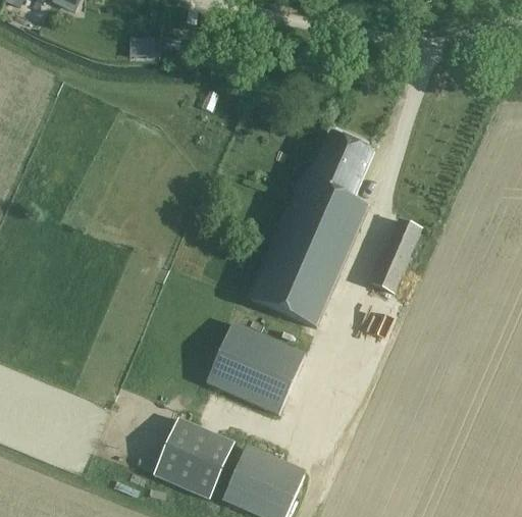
[(156,41),(129,41),(129,56),(163,56),(163,35),(156,35),(156,41)]
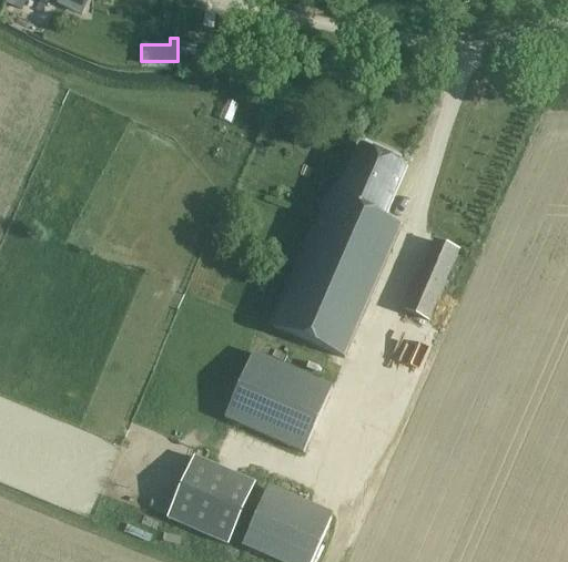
[(330,191),(272,323),(345,354),(402,223),(384,215),(406,163),(359,143),(337,194),(330,191)]
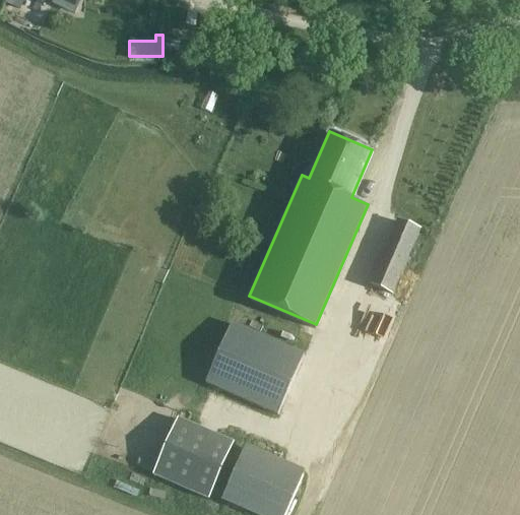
[(392,292),(393,291),(397,293),(403,278),(398,276),(419,227),(397,217),(370,281),(392,292)]
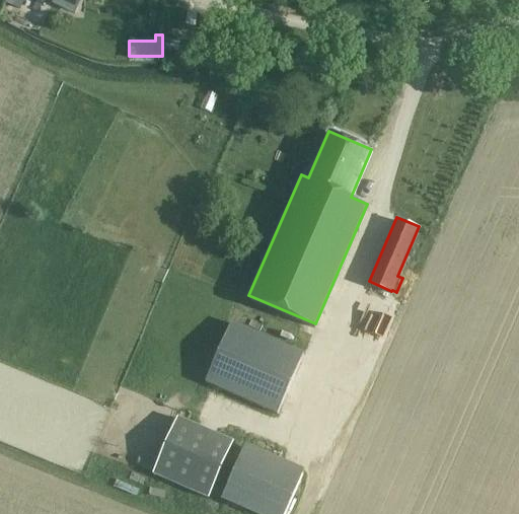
[(277,411),(303,351),(231,319),(205,379),(277,411)]
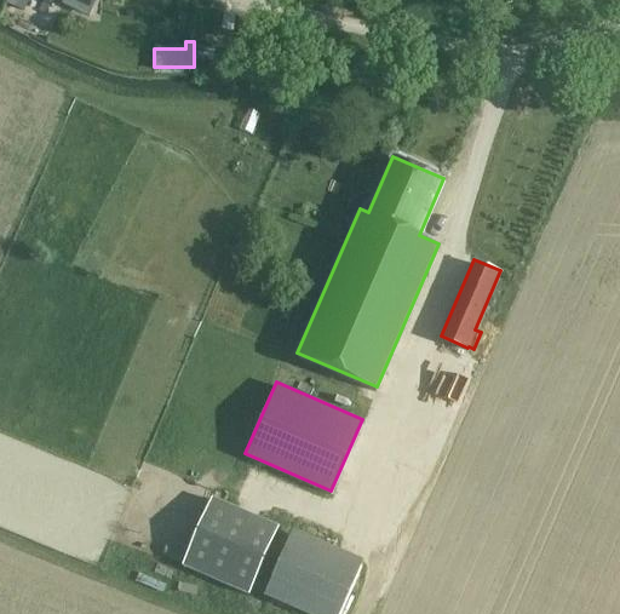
[(183,562),(250,592),(279,524),(212,495),(183,562)]
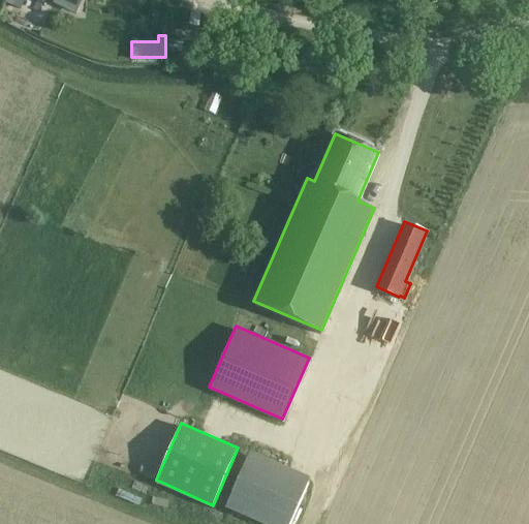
[(288,523),(310,476),(250,450),(225,505),(267,523),(288,523)]
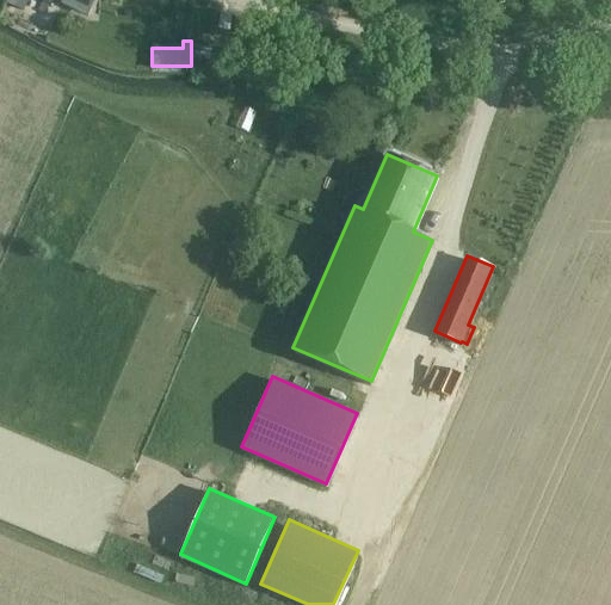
All buildings are outlined.
